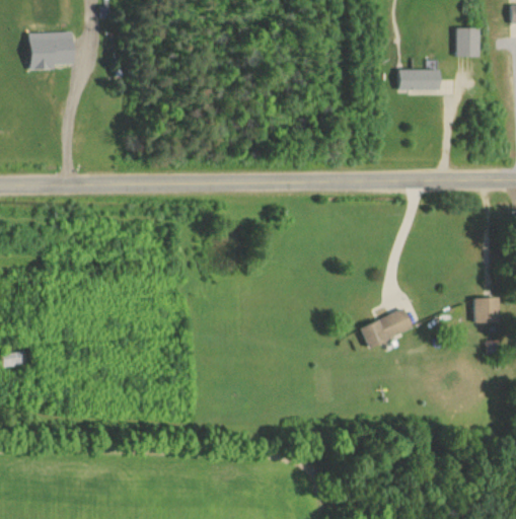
[(456,56),(478,56),(480,28),(456,28),(456,56)]
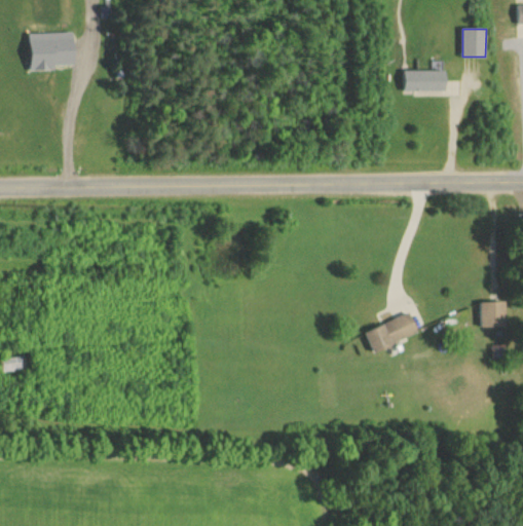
[(29,33),(30,70),(53,70),(53,65),(73,64),(73,32),(29,33)]
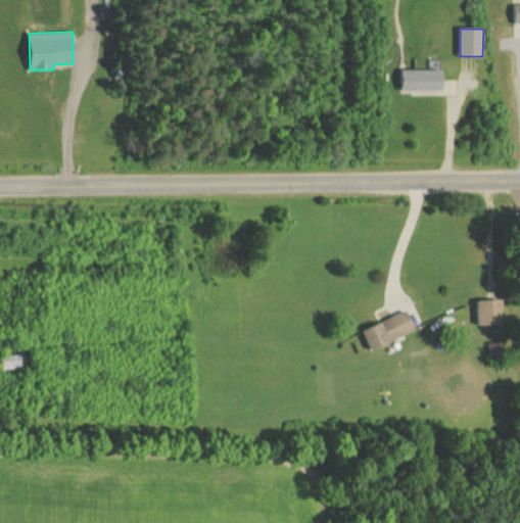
[(443,90),(443,69),(402,69),(402,90),(443,90)]
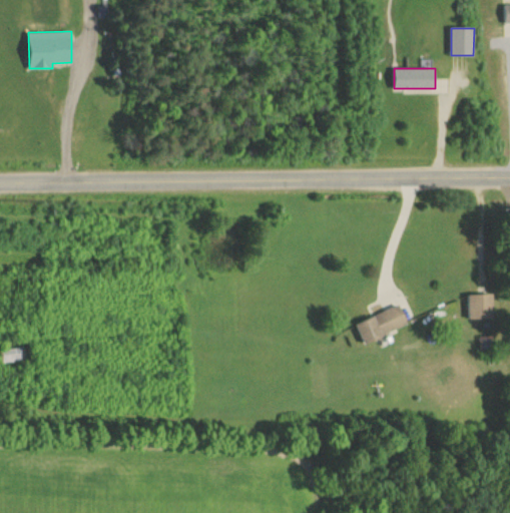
[(469,319),(494,319),(493,294),(468,295),(469,319)]
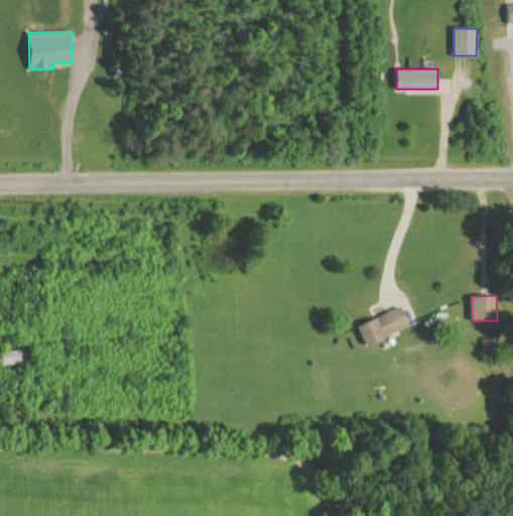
[(358,325),(366,345),(410,328),(403,307),(358,325)]
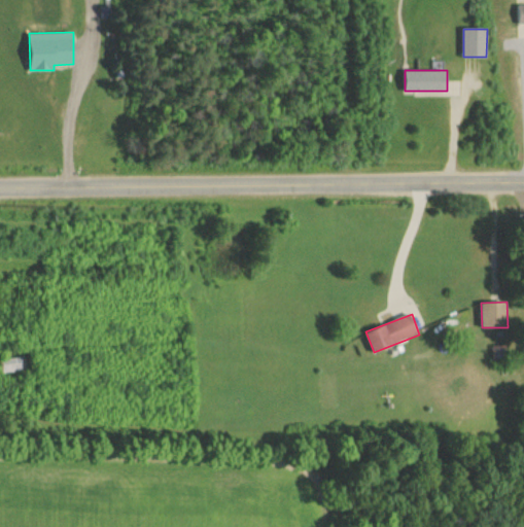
All buildings are outlined.
